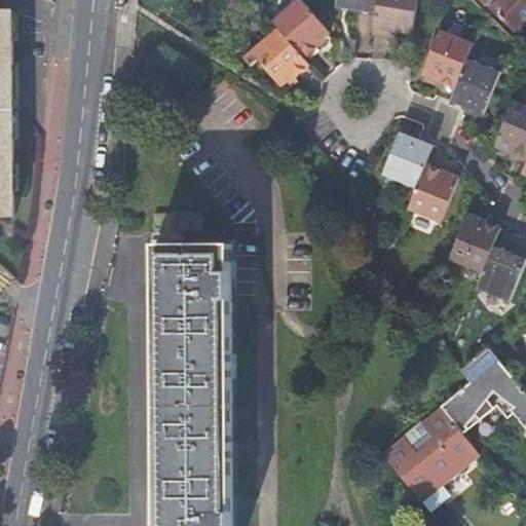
[(352,10),(375,14),(377,0),(335,0),(334,7),(352,10)]
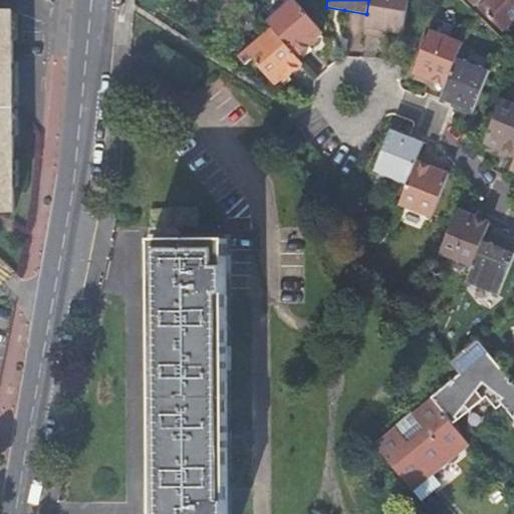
[(403,34),(408,0),(368,0),(366,14),(362,35),(371,35),(378,37),(380,30),(387,31),(403,34)]
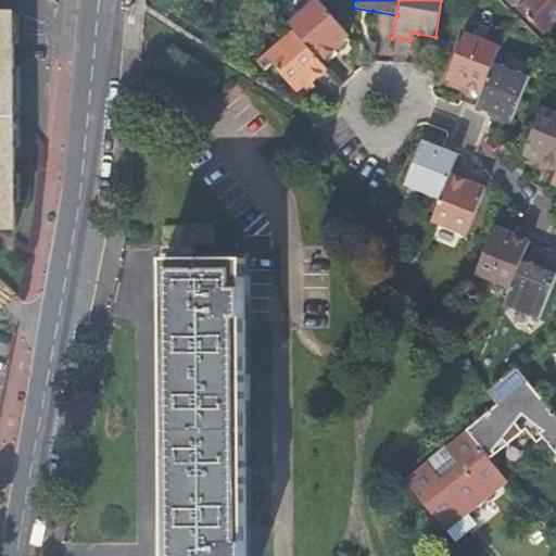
[(555,0),(506,0),(538,30),(548,20),(553,24),(555,20),(555,0)]
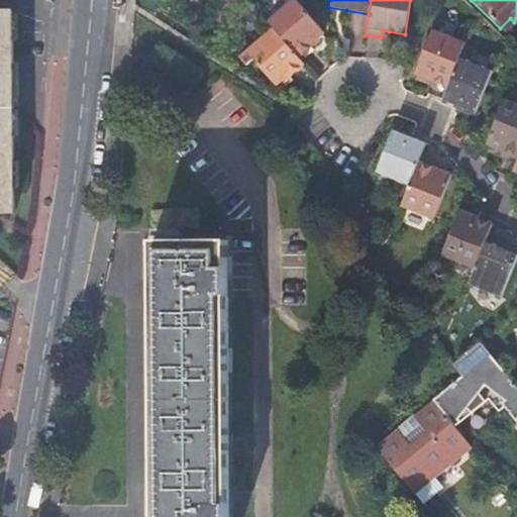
[(323,33),(295,1),(268,24),(273,30),(297,59),(306,49),(312,45),(311,43),(316,39),(323,33)]
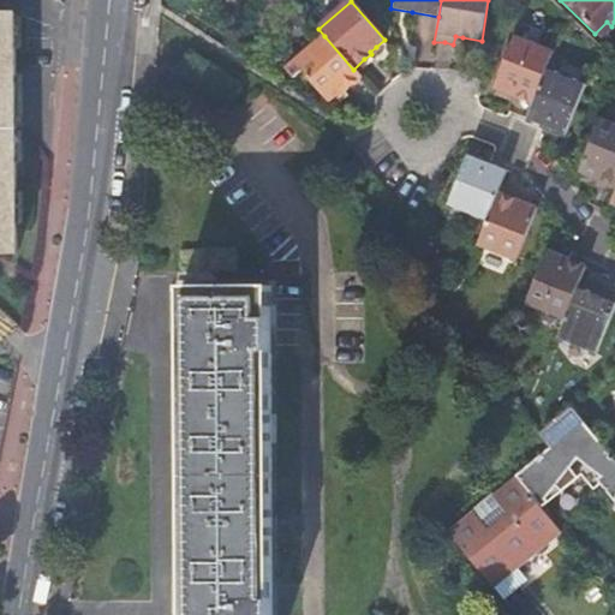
[(0,13),(0,250),(17,251),(16,97),(16,15),(0,13)]
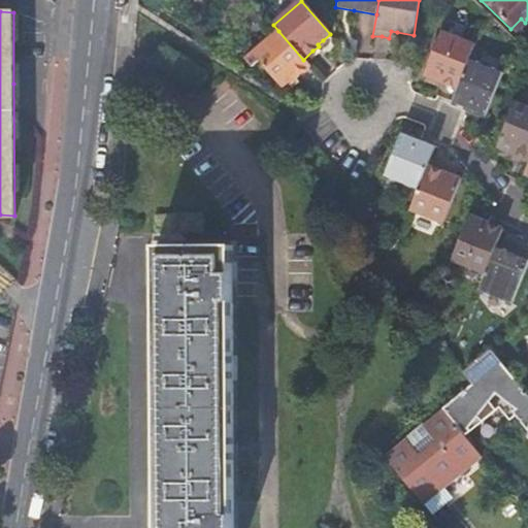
[(521,19),(510,29),(515,33),(525,23),(521,19)]
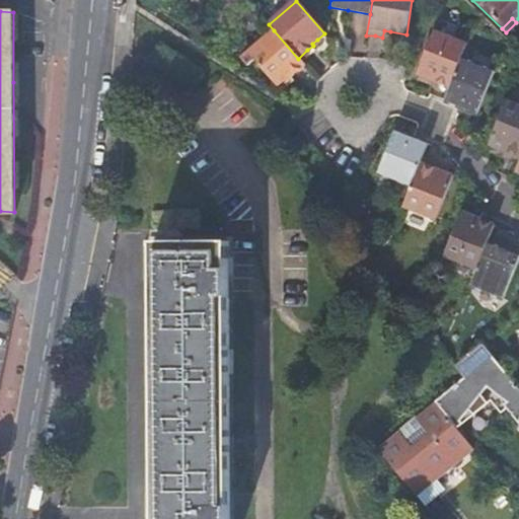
[(298,59),(274,30),(247,54),(276,87),(281,82),(286,77),(288,80),(296,72),(304,66),(298,59)]
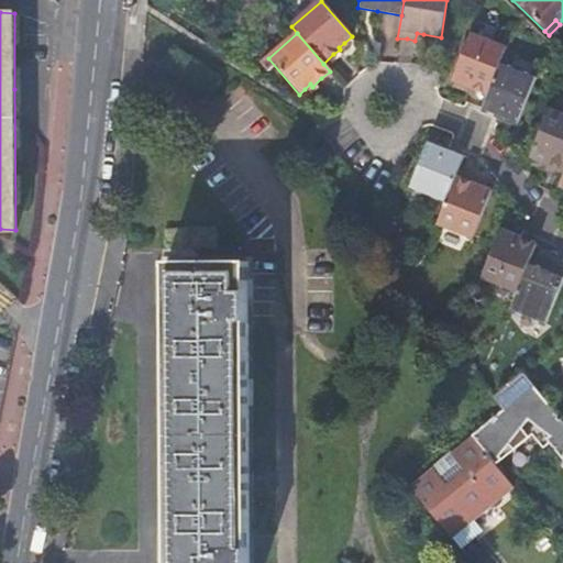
[(487,96),(500,65),(507,50),(470,35),(451,80),(455,83),(468,88),(477,90),(487,96)]
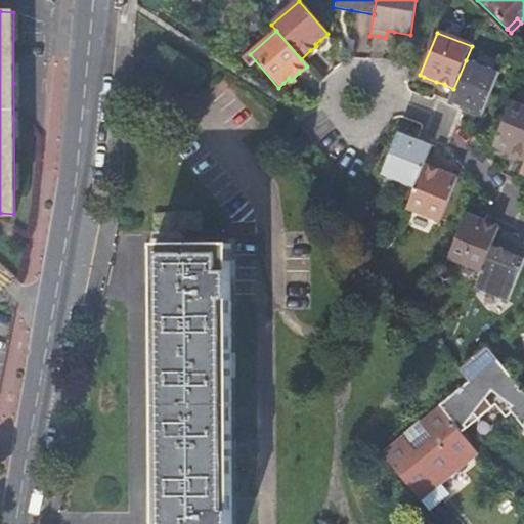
[(465,110),(482,116),(499,74),(466,60),(453,89),(448,102),(465,110)]
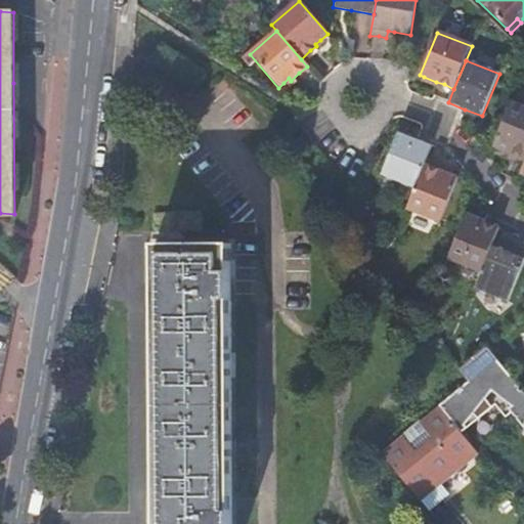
[(424,77),(423,81),(434,86),(436,82),(424,77)]
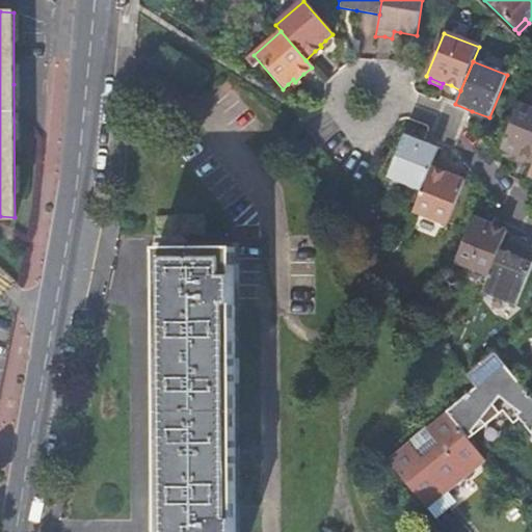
[(531,168),(531,167),(531,110),(517,105),(501,149),(509,153),(517,156),(515,162),(524,165),(531,168)]
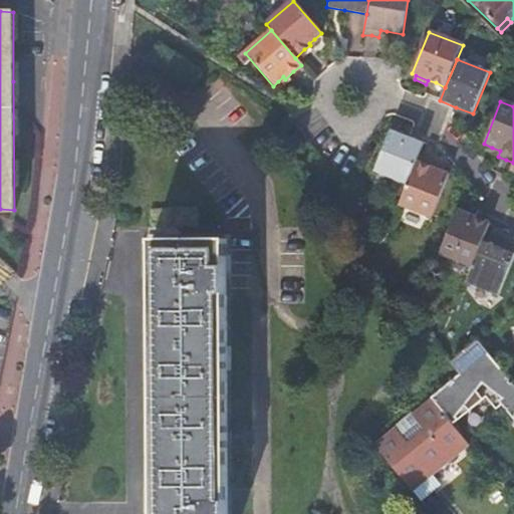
[(372,173),(406,186),(417,158),(422,144),(408,138),(390,131),(372,173)]
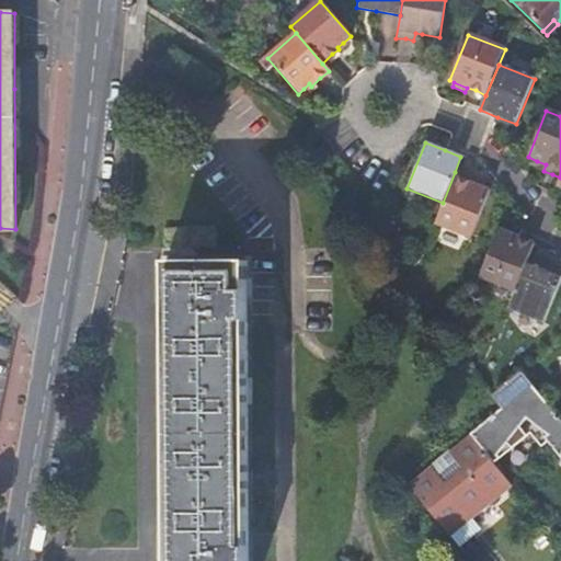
[(546,164),(537,161),(534,168),(544,171),(546,164)]
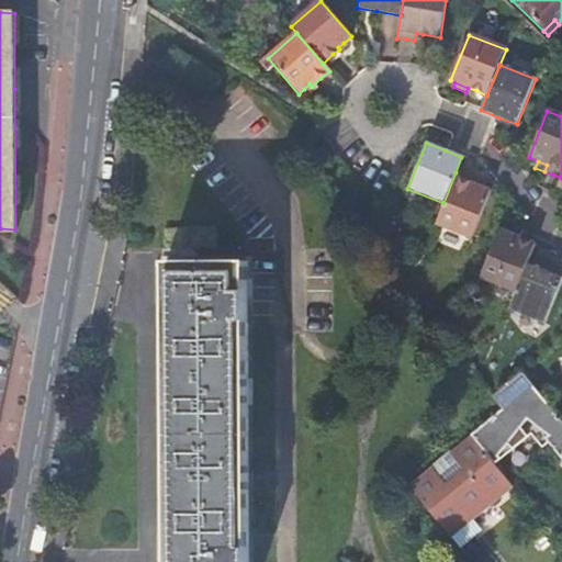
[(456,172),(444,203),(435,225),(472,238),(490,192),(481,189),(473,186),(475,180),(467,177),(456,172)]
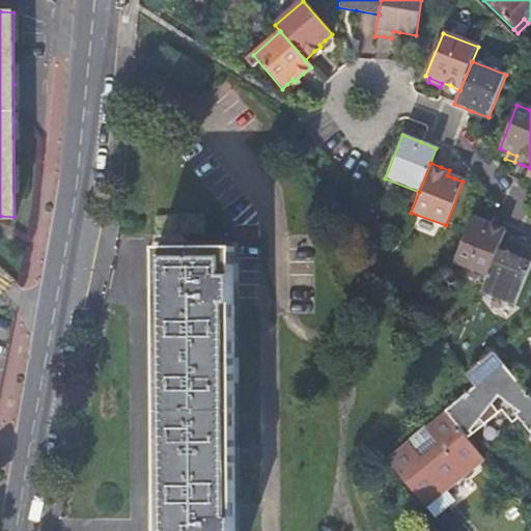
[(447,175),(454,178),(456,173),(449,170),(447,175)]
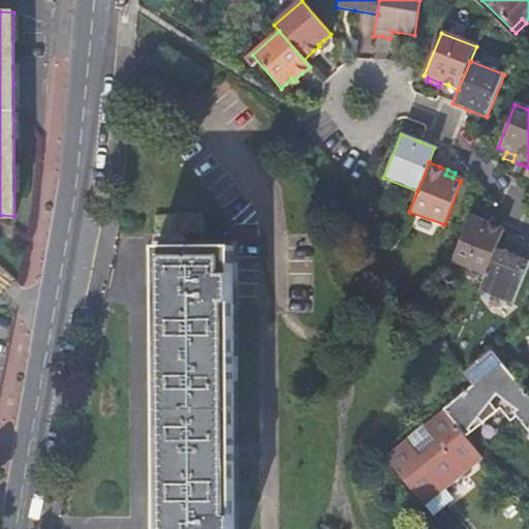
[(452,261),(486,275),(498,243),(503,231),(487,225),(469,218),(452,261)]
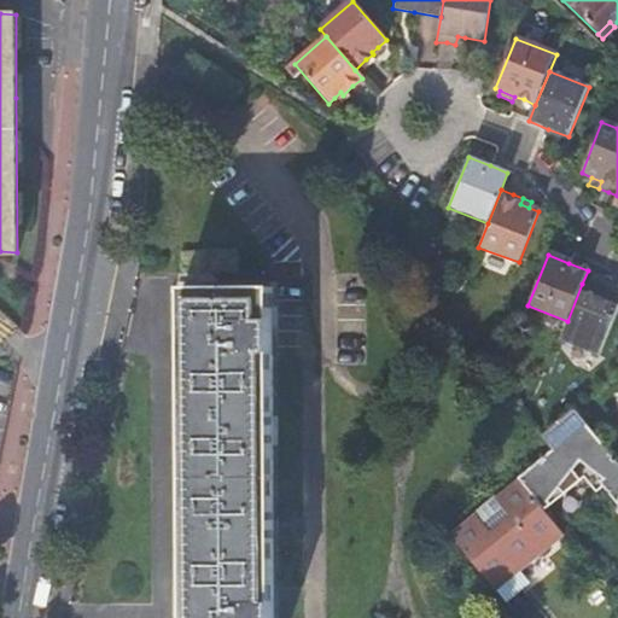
[(582,284),(567,321),(559,342),(598,357),(617,305),(611,303),(600,298),(602,291),(594,289),(582,284)]
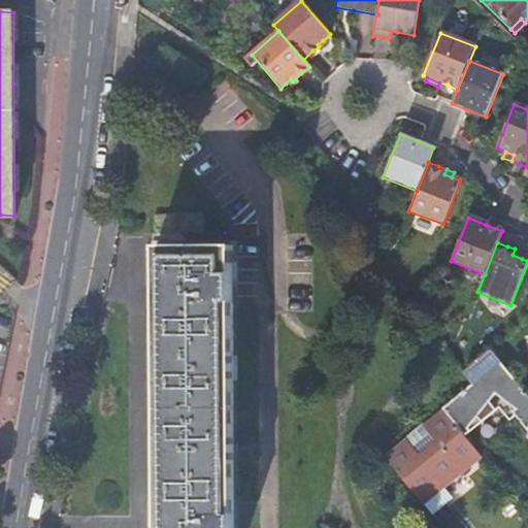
[(513,255),(522,259),(524,253),(515,249),(513,255)]
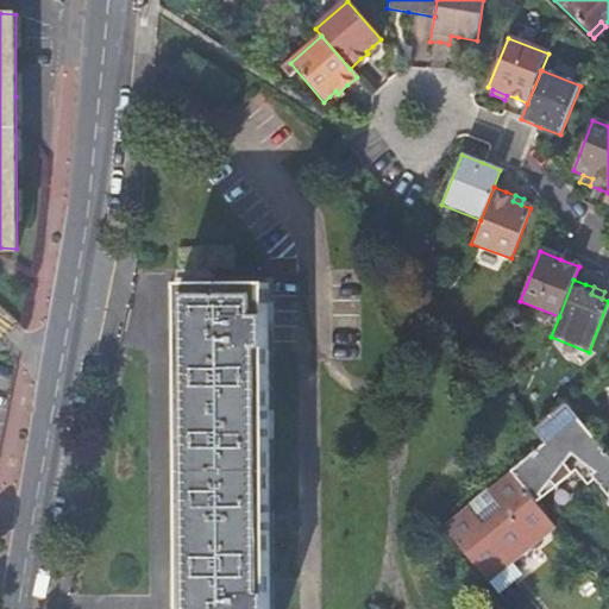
[(265,608),(263,290),(224,290),(224,294),(218,294),(218,290),(179,290),(180,356),(182,602),(181,608),(265,608)]
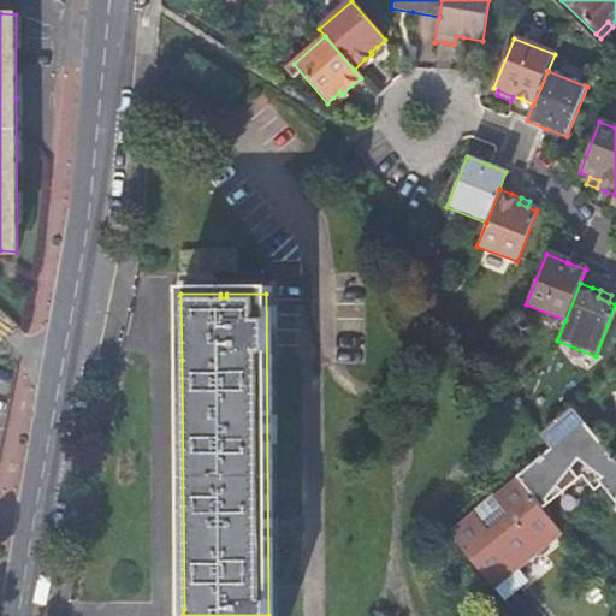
[(550,504),(548,502),(579,461),(603,478),(598,481),(603,486),(615,502),(615,460),(573,408),(540,434),(551,448),(516,479),(543,510),(550,504)]
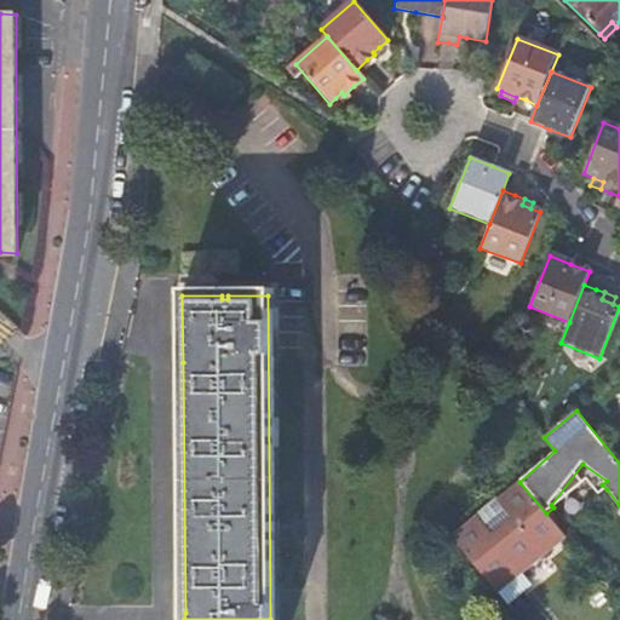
[(583,464),(551,505),(554,507),(587,480),(600,495),(607,489),(602,484),(607,481),(583,464)]
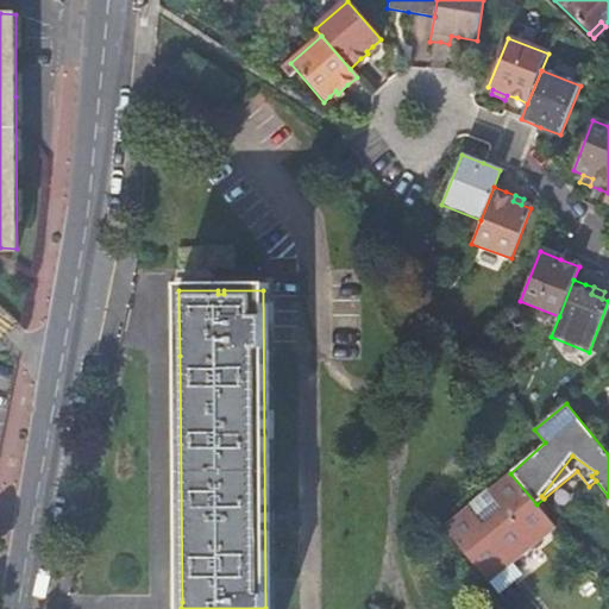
[(489,491),(507,512),(484,531),(468,510),(447,528),(491,583),(513,564),(534,546),(556,527),(537,504),(510,473),(489,491)]
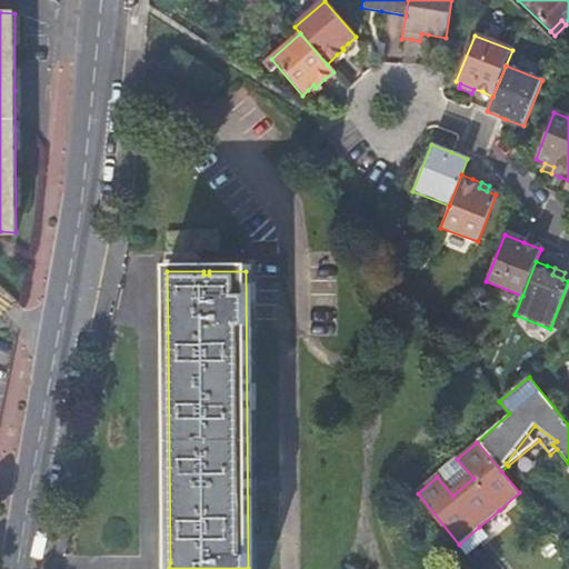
[(457,459),(437,477),(452,496),(473,478),(457,459)]
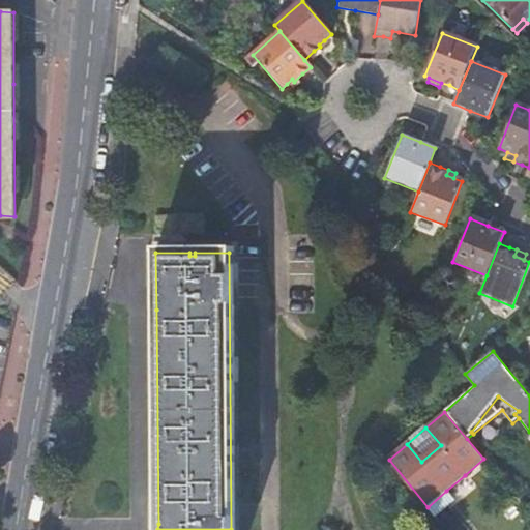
[(428,507),(427,508),(436,520),(449,507),(447,505),(453,500),(446,491),(428,507)]
